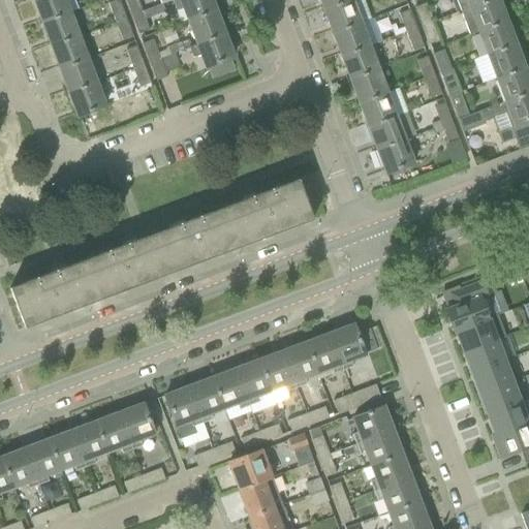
[(33,0),(42,23),(68,13),(63,0),(33,0)]
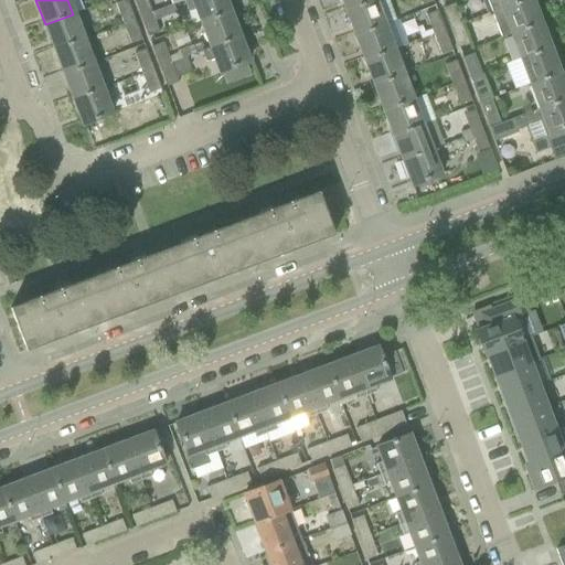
[(123,24),(135,20),(127,0),(123,0),(115,3),(123,24)]
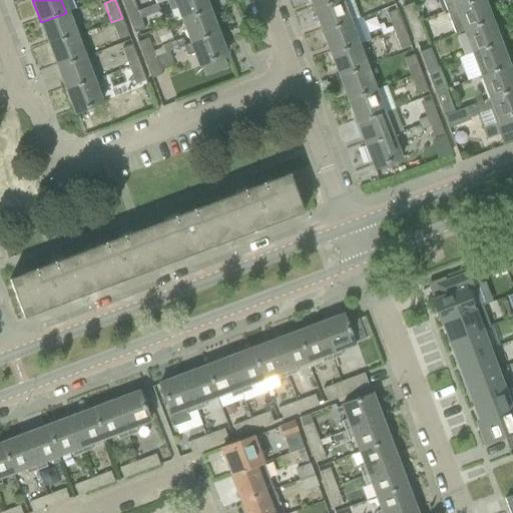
[(148,6),(136,11),(132,0),(121,0),(127,16),(149,8),(148,6)]
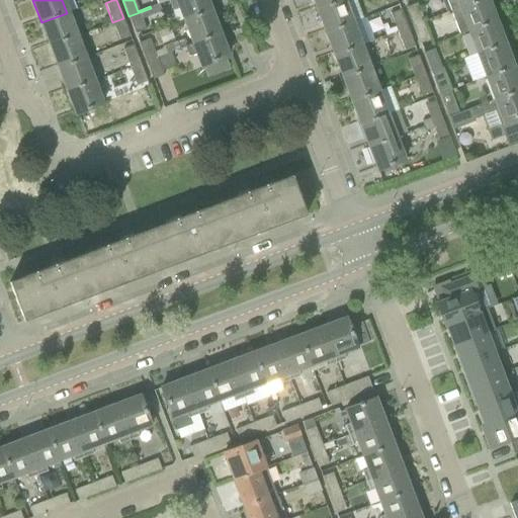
[(183,21),(210,11),(205,0),(170,0),(168,1),(172,10),(178,8),(183,21)]
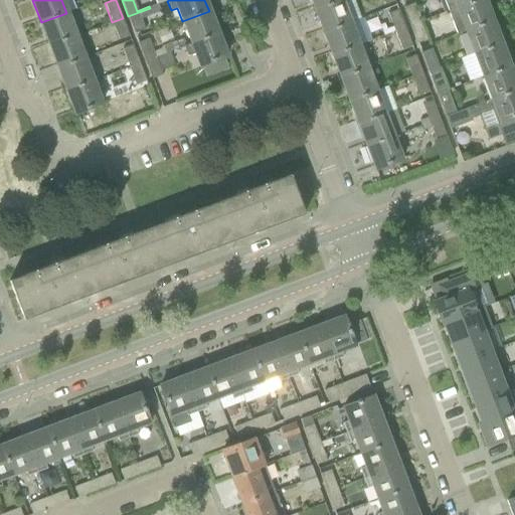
[(311,0),(316,10),(341,0),(340,0),(311,0)]
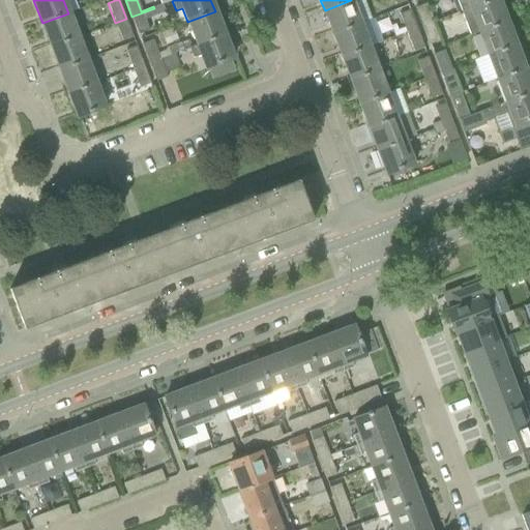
[(333,33),(359,24),(351,0),(325,10),(333,33)]
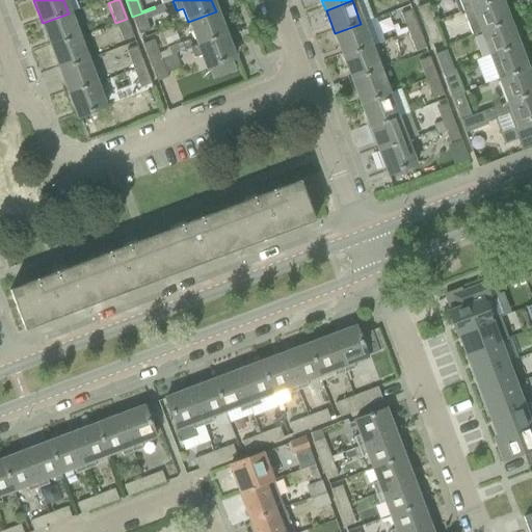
[(457,0),(462,12),(494,0),(457,0)]
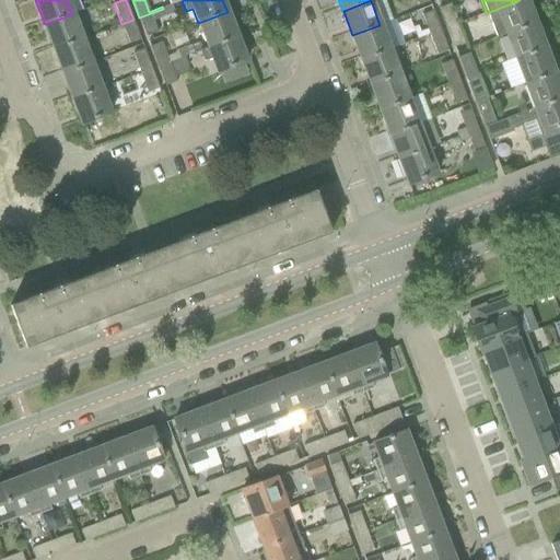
[(525,0),(520,0),(487,13),(496,37),(534,22),(525,0)]
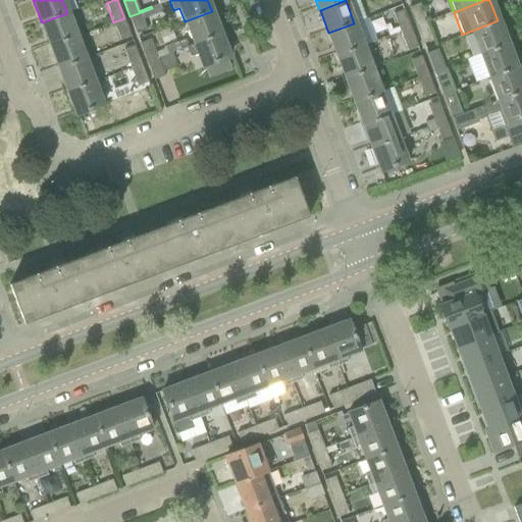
[(422,25),(427,23),(419,3),(409,7),(416,25),(421,23),(422,25)]
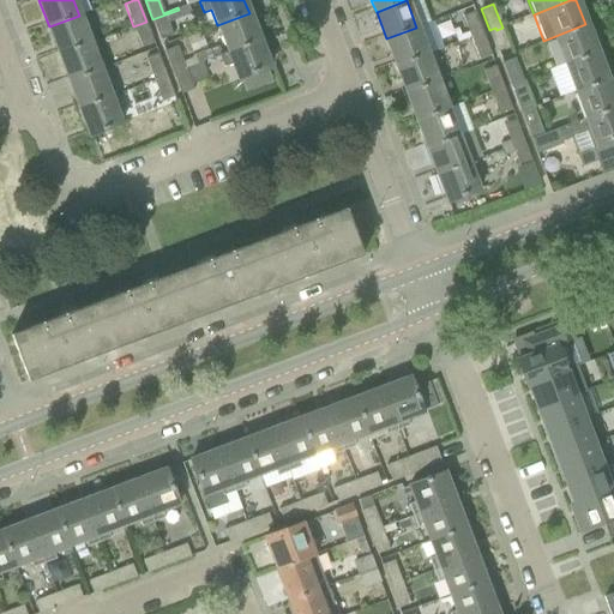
[(179,10),(152,19),(160,38),(173,34),(169,23),(181,17),(191,14),(187,6),(186,6),(179,10)]
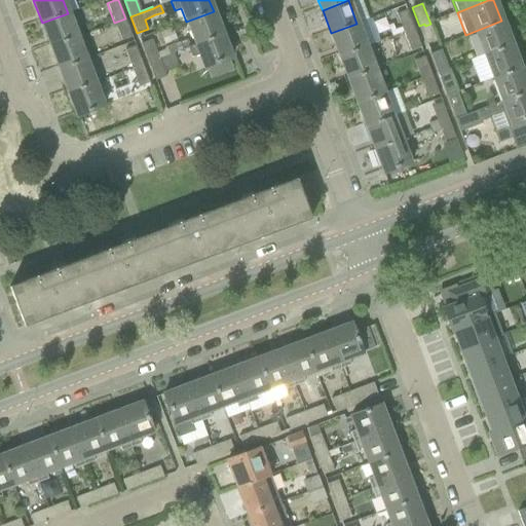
[(407,10),(397,13),(404,33),(414,30),(407,10)]
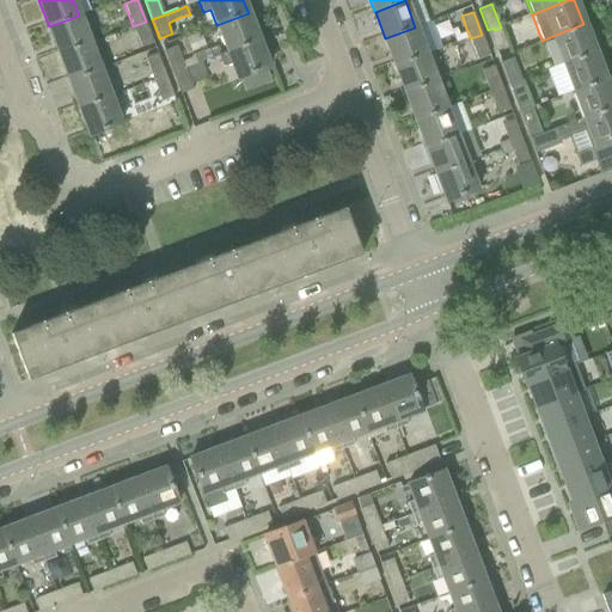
[(219,56),(258,41),(249,13),(216,25),(226,51),(219,55),(219,56)]
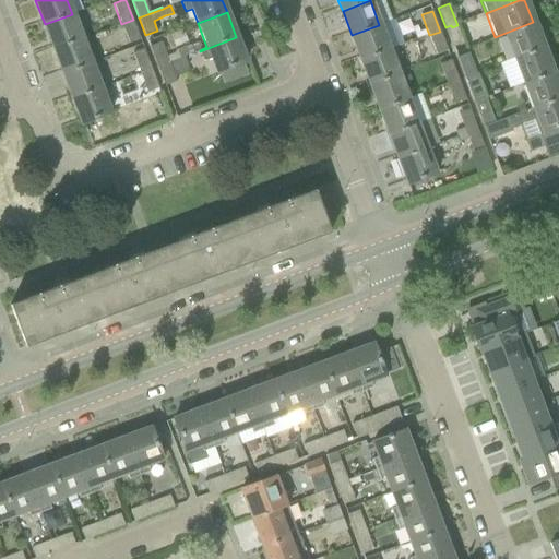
[(54,49),(82,39),(72,14),(45,24),(54,49)]
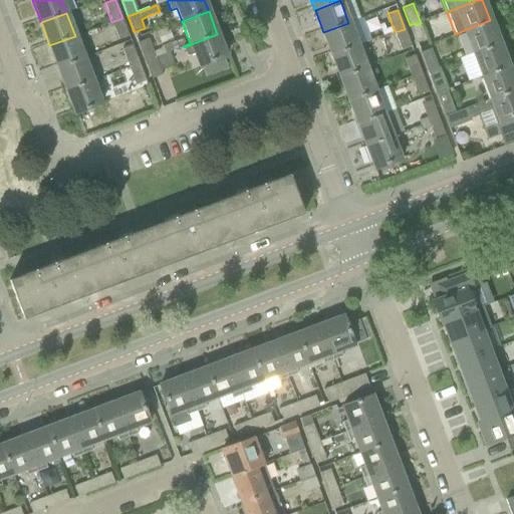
[(118,40),(130,35),(122,18),(111,22),(118,40)]
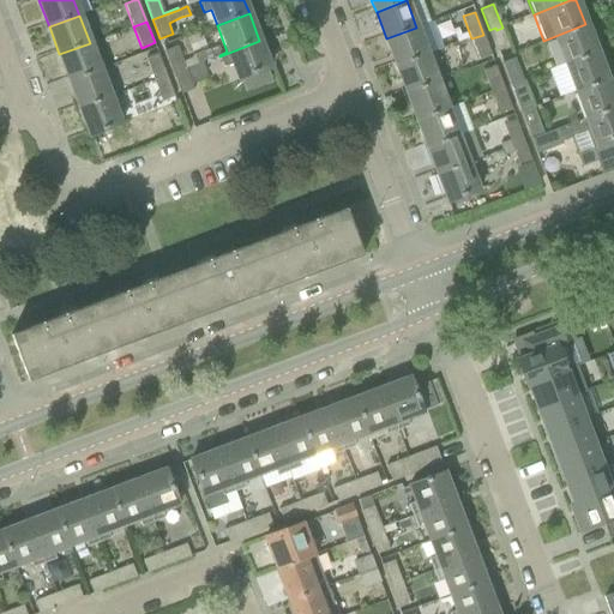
[(596,32),(590,35),(585,24),(543,41),(545,41),(554,37),(564,64),(602,49),(596,32)]
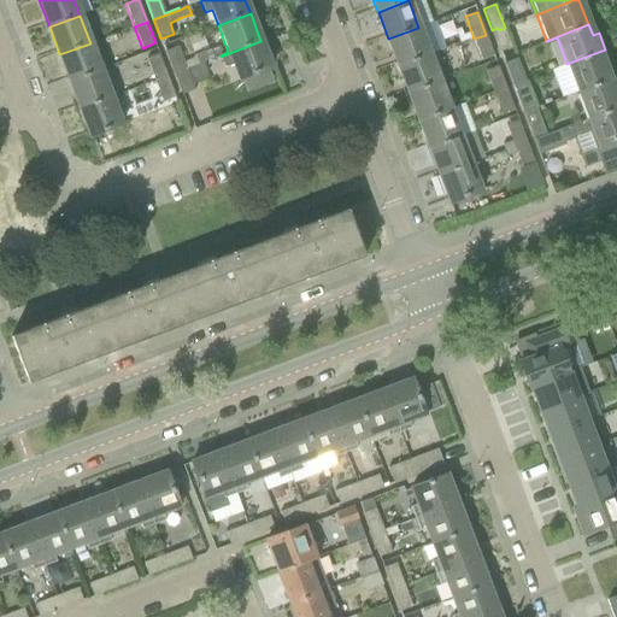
[(399,66),(429,56),(418,28),(388,39),(399,66)]
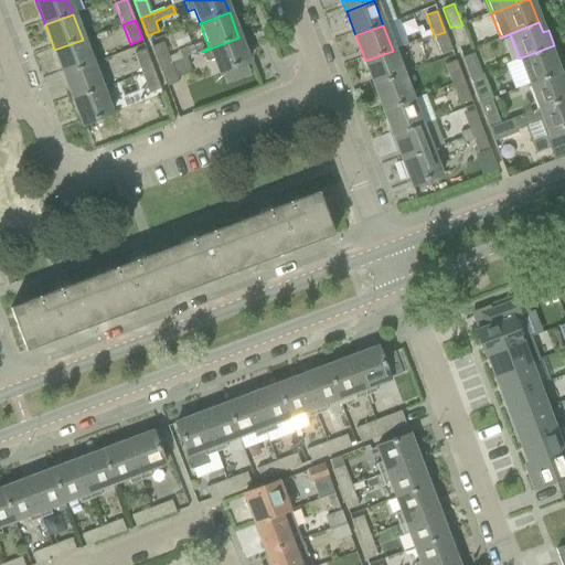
[(462,25),(457,28),(456,25),(450,28),(458,50),(469,45),(462,25)]
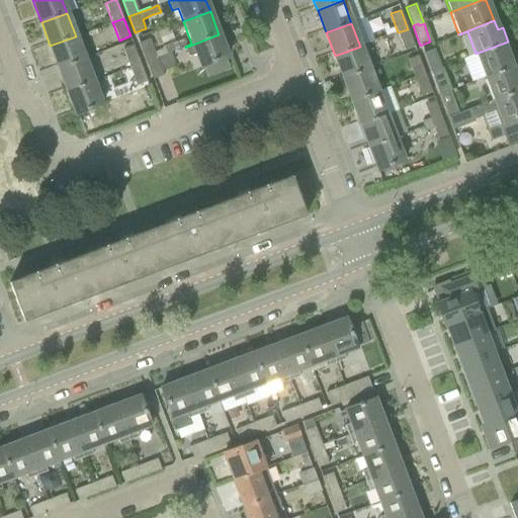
[(404,49),(414,46),(408,29),(398,32),(404,49)]
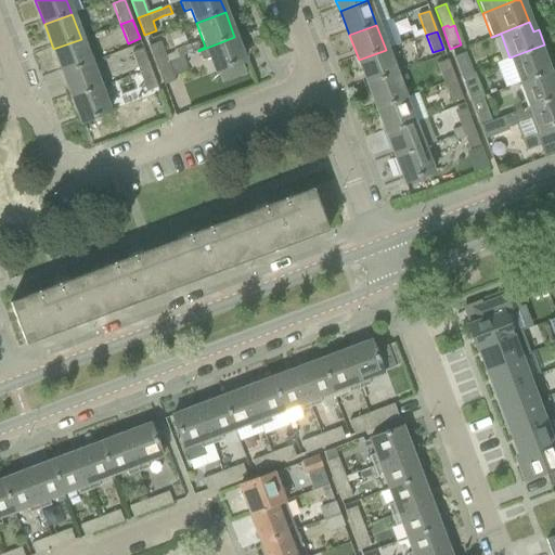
[(216,72),(244,62),(234,37),(198,51),(203,61),(210,57),(216,72)]
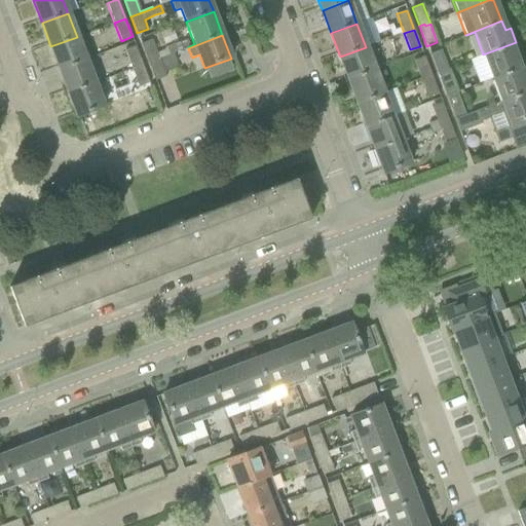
[(60,70),(85,60),(77,37),(50,46),(60,70)]
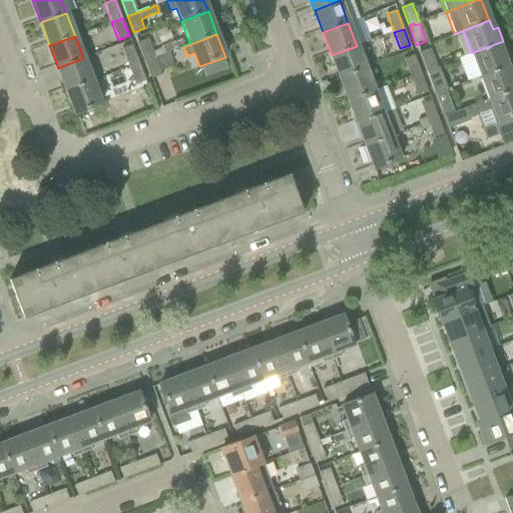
[(167,51),(153,56),(151,52),(146,39),(137,42),(144,61),(155,57),(168,52),(167,51)]
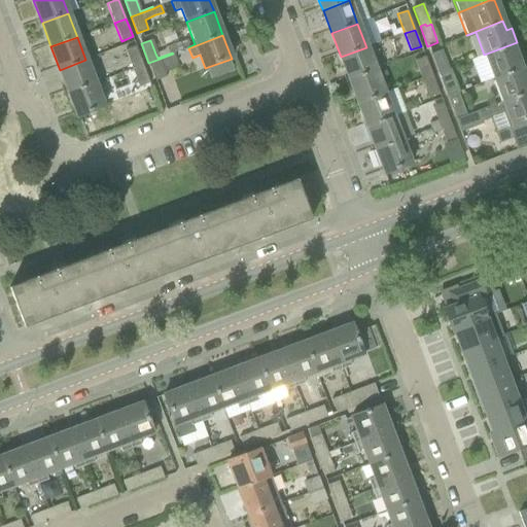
[(164,50),(155,54),(157,58),(172,53),(173,54),(182,50),(179,42),(166,47),(164,50)]
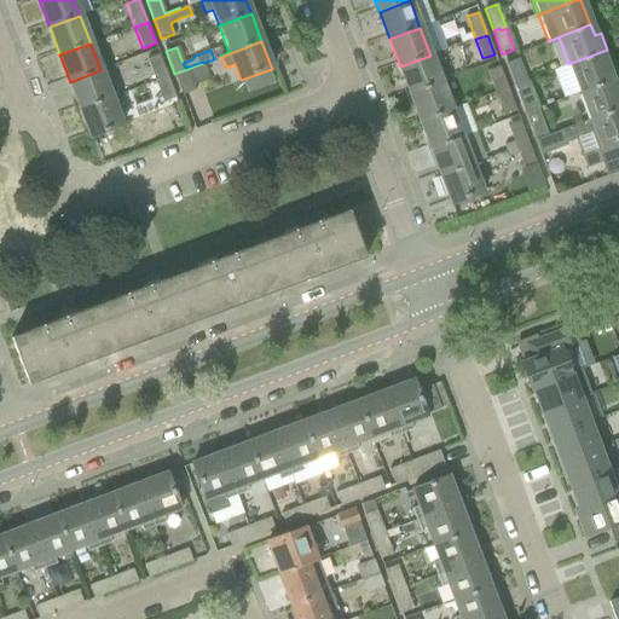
[(601,53),(608,51),(607,50),(568,64),(579,92),(618,77),(612,61),(605,63),(601,53)]
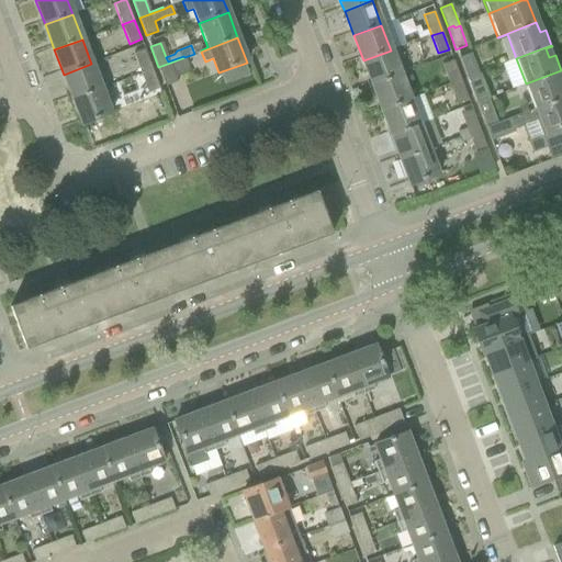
[(141,74),(153,69),(145,49),(133,54),(141,74)]
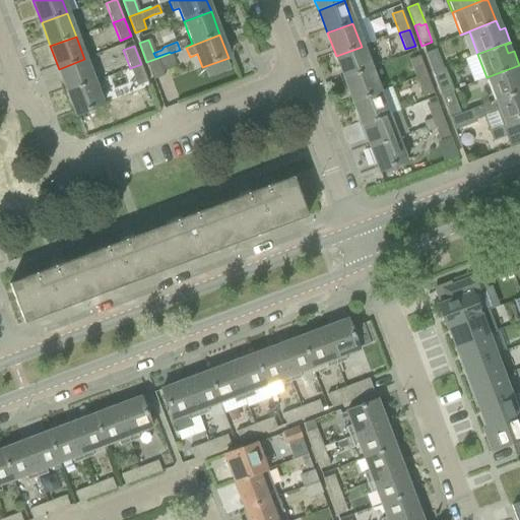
[(344,79),(370,69),(362,47),(336,56),(344,79)]
